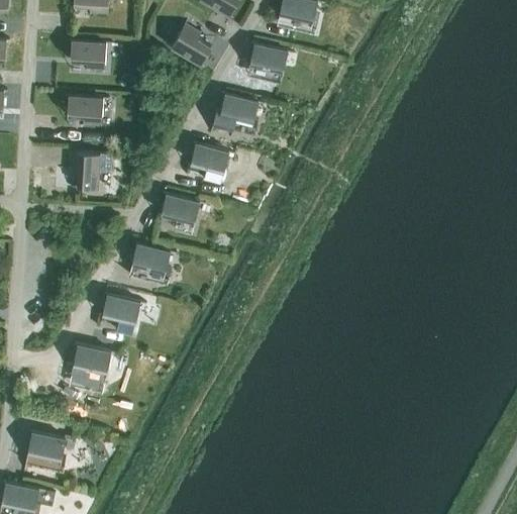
[(0,0),(0,10),(9,11),(9,0),(0,0)]
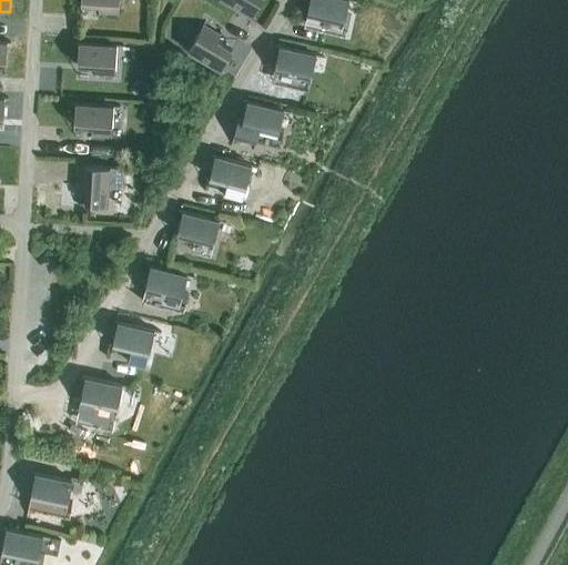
[(81,0),(81,7),(94,8),(99,8),(99,20),(119,21),(120,9),(120,0),(81,0)]
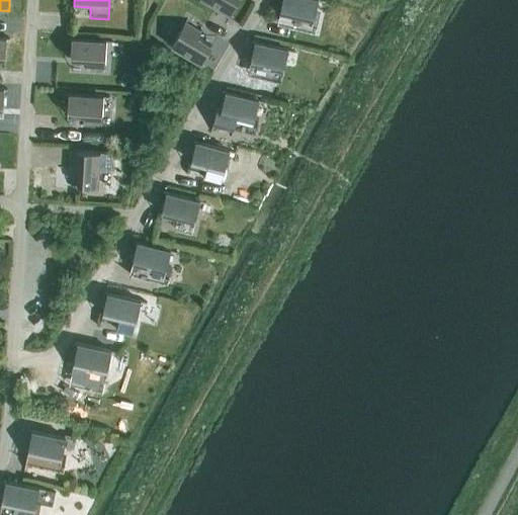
[(200,0),(233,18),(234,17),(231,16),(240,0),(200,0)]
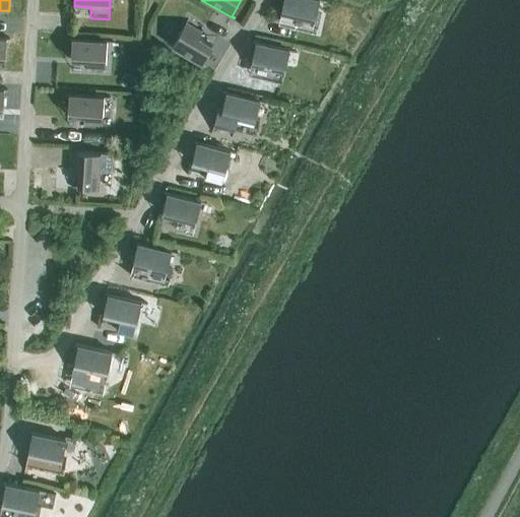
[(326,3),(314,0),(283,0),(280,13),(293,16),(297,17),(295,28),(312,34),(315,21),(316,21),(320,2),(325,4),(326,3)]
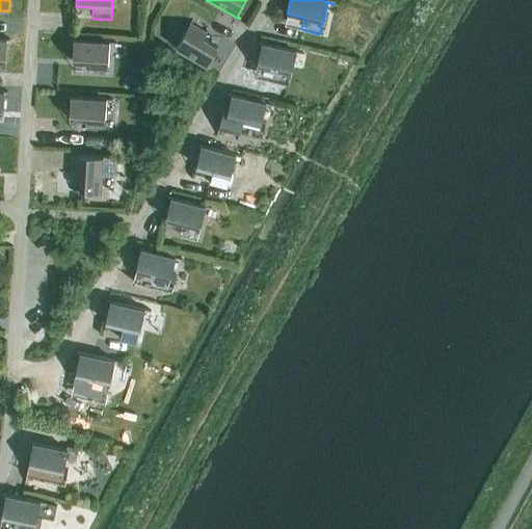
[(204,42),(209,31),(192,22),(187,31),(186,31),(177,49),(171,46),(170,47),(210,70),(210,69),(208,68),(218,50),(207,43),(207,44),(204,42)]
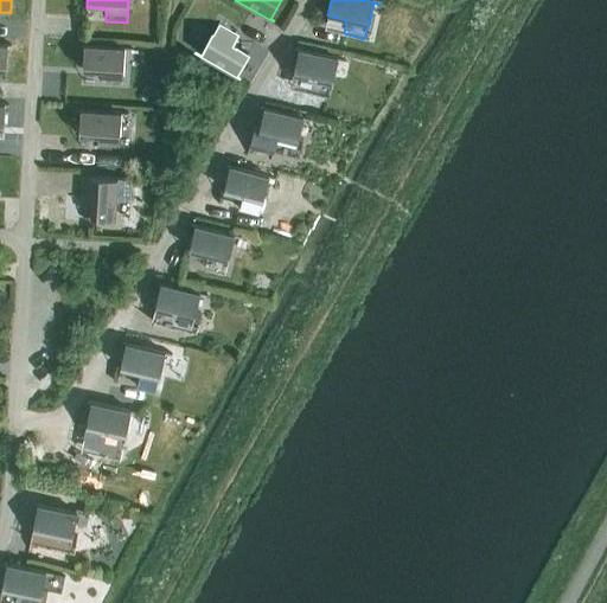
[(12,50),(12,47),(0,46),(0,71),(7,72),(8,49),(12,50)]
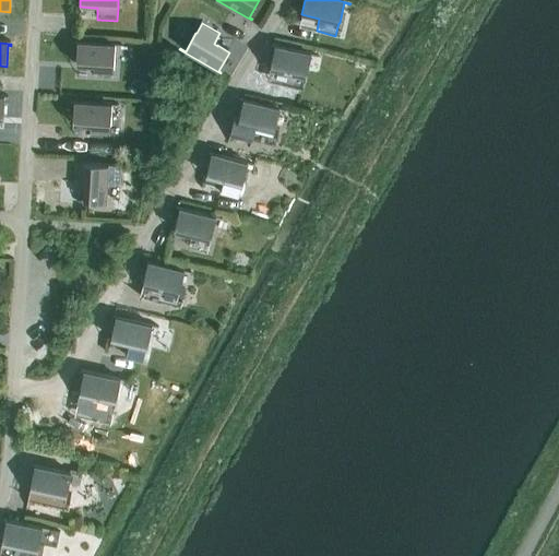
[(121,48),(121,47),(74,44),(74,45),(78,46),(76,67),(90,68),(94,68),(94,80),(114,81),(114,69),(115,69),(116,48),(121,48)]
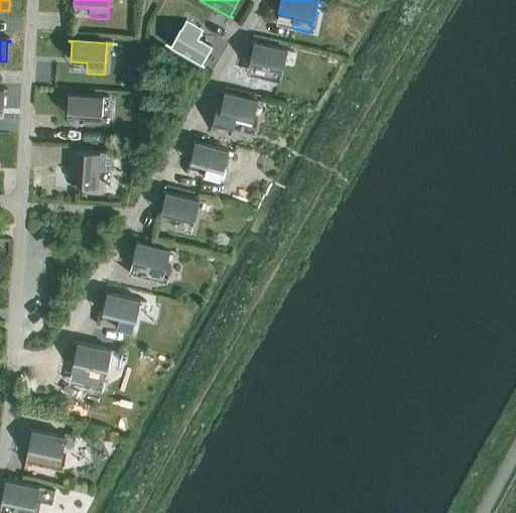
[(293,52),(251,43),(251,44),(253,44),(249,63),(261,67),(265,68),(263,79),(280,83),(283,72),(288,52),(293,53),(293,52)]
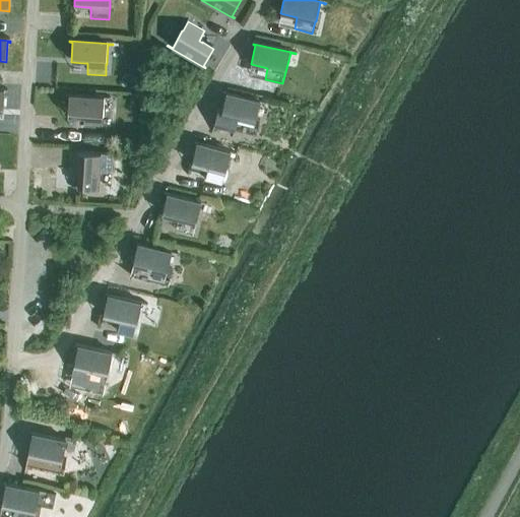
[(219,109),(218,109),(214,126),(235,131),(235,130),(253,134),(255,123),(256,123),(260,104),(266,106),(266,105),(223,93),(223,94),(225,95),(222,111),(219,110),(219,109)]
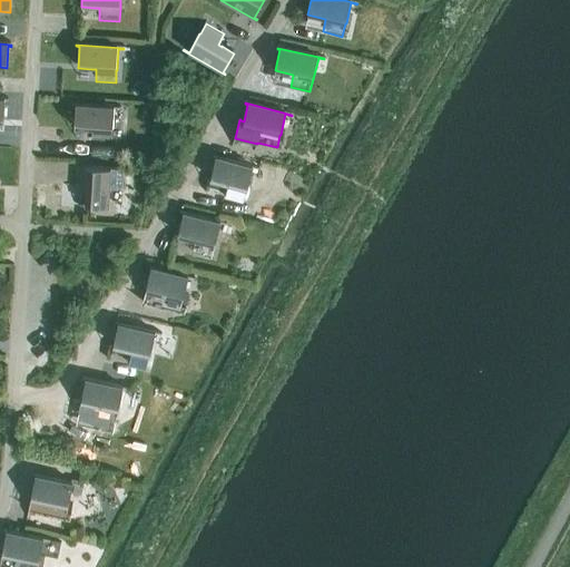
[(120,110),(121,109),(72,106),(72,107),(76,107),(75,129),(88,130),(88,129),(92,130),(91,142),(111,144),(112,132),(114,132),(115,110),(120,110)]
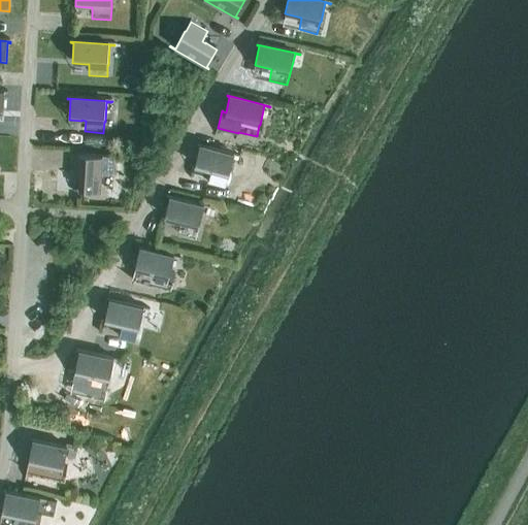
[(240,157),(197,145),(197,146),(199,148),(194,167),(206,170),(210,171),(207,183),(226,188),(229,175),(234,157),(239,158),(240,157)]
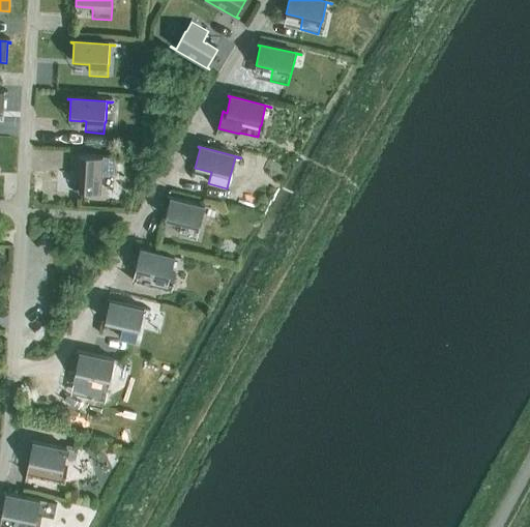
[(82,157),(70,156),(69,175),(74,175),(71,193),(100,195),(102,159),(109,159),(109,158),(82,156),(82,157)]
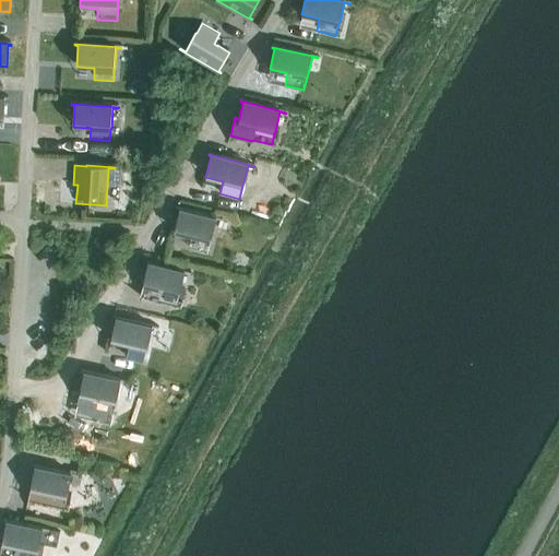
[(223,221),(177,210),(176,211),(179,211),(174,232),(187,235),(191,236),(189,248),(207,253),(211,240),(216,221),(222,222),(223,221)]
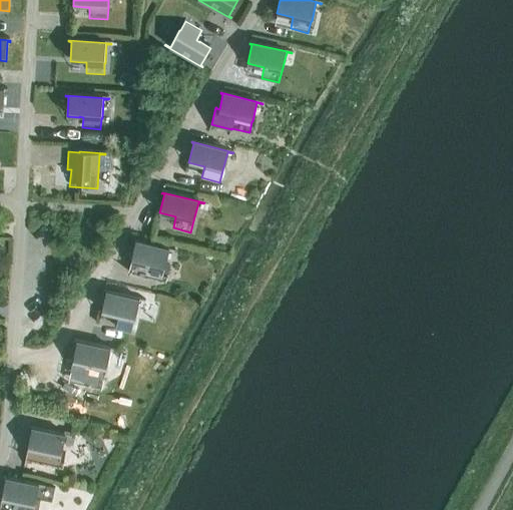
[(135,242),(128,273),(161,282),(164,270),(169,251),(175,252),(175,251),(133,240),(133,242),(135,242)]
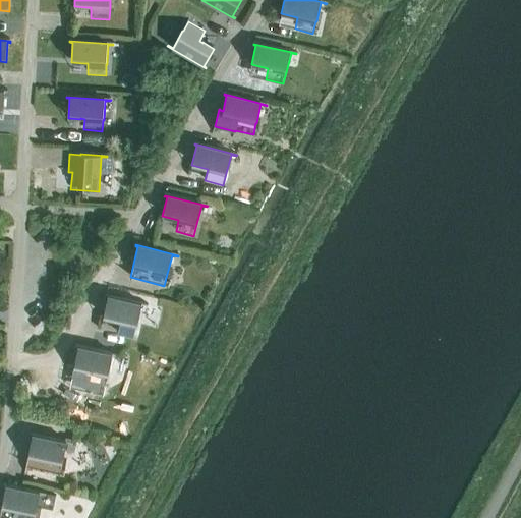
[(148,306),(105,296),(105,297),(108,298),(103,318),(115,321),(115,320),(119,321),(116,333),(134,337),(137,325),(142,306),(148,307),(148,306)]
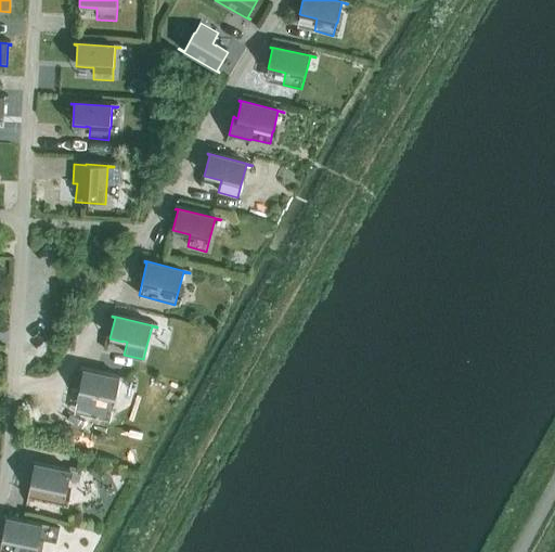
[(126,380),(80,370),(80,371),(82,371),(78,393),(91,395),(97,396),(93,408),(113,412),(115,399),(116,399),(120,380),(126,381),(126,380)]
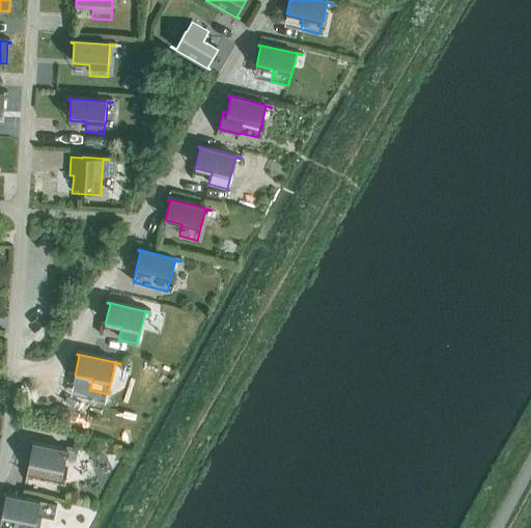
[(32,445),(26,476),(61,484),(63,472),(67,452),(74,453),(74,452),(30,443),(30,444),(32,445)]
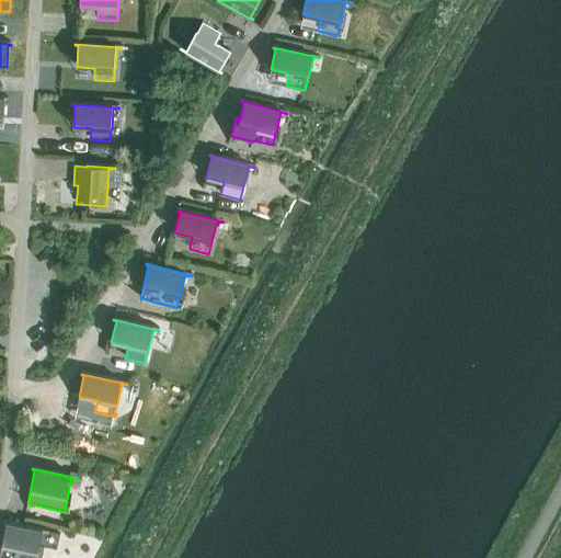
[(49,533),(3,523),(3,524),(6,525),(1,546),(14,549),(14,548),(19,549),(16,557),(37,557),(38,554),(43,533),(49,534),(49,533)]
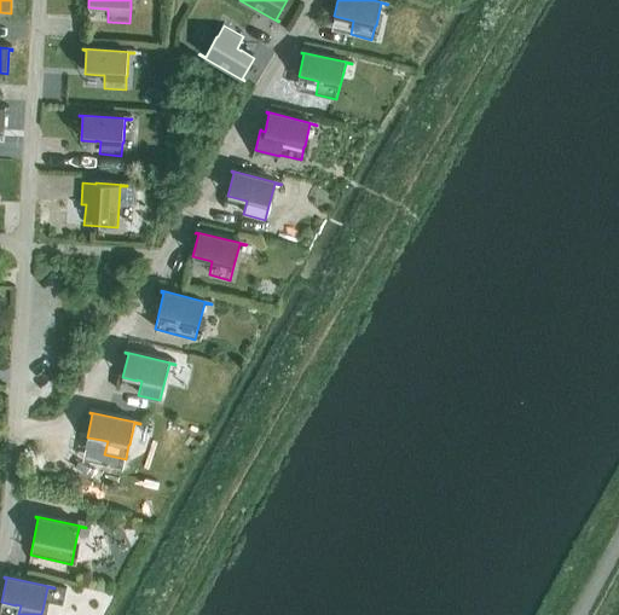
All buildings are outlined.
